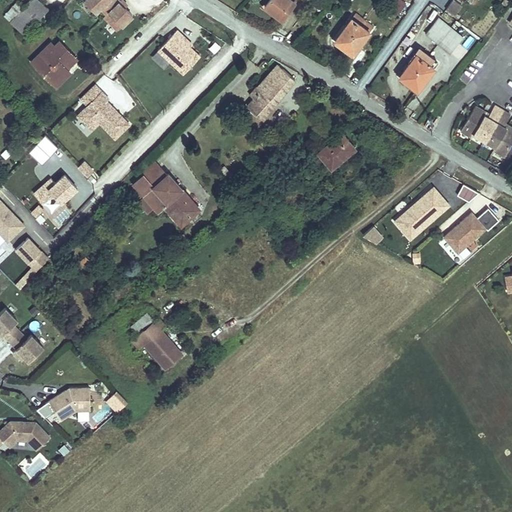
[(25,35),(49,9),(38,0),(29,0),(10,21),(25,35)]
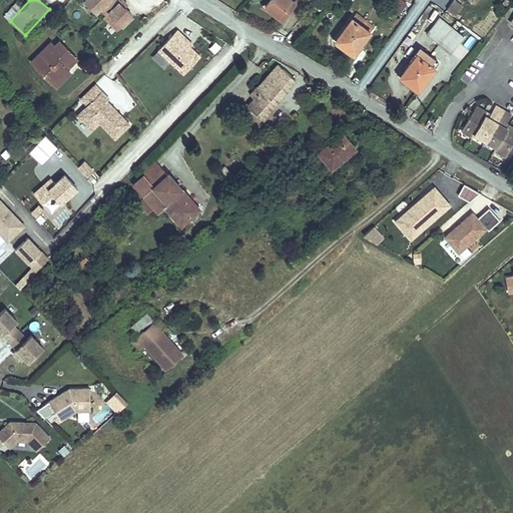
[(128,4),(123,0),(120,0),(119,0),(85,0),(96,11),(101,7),(107,13),(104,16),(117,30),(132,15),(125,7),(128,4)]
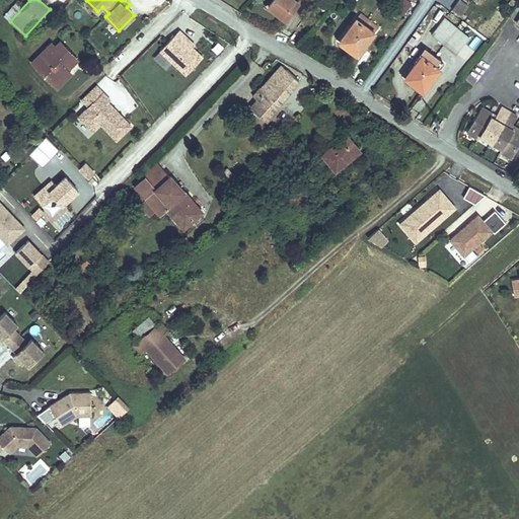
[(285,20),(300,0),(273,0),(268,7),(285,20)]
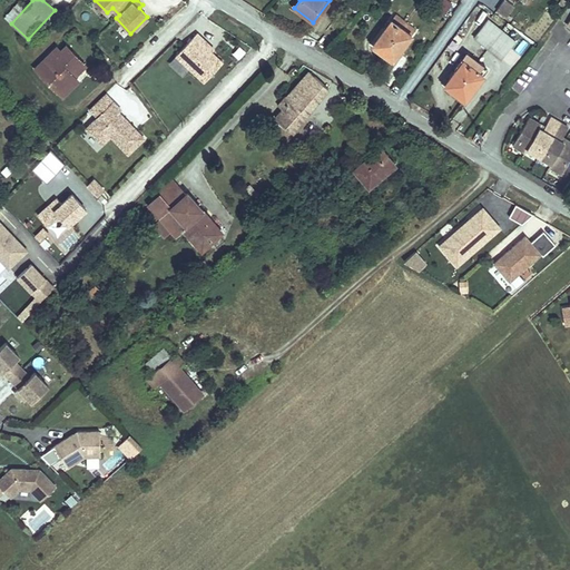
[(443,15),(451,2),(446,0),(441,0),(435,9),(443,15)]
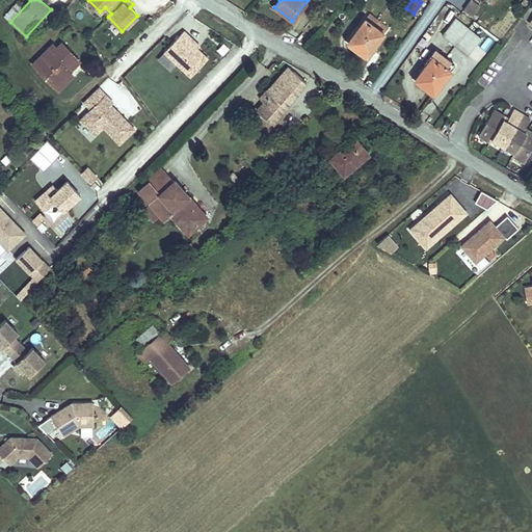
[(472,16),(479,5),(473,0),(470,0),(463,9),(472,16)]
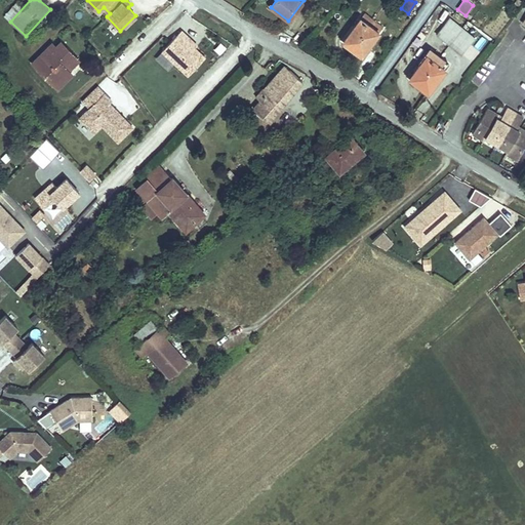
[(362,54),(382,27),(364,13),(344,41),(362,54)]
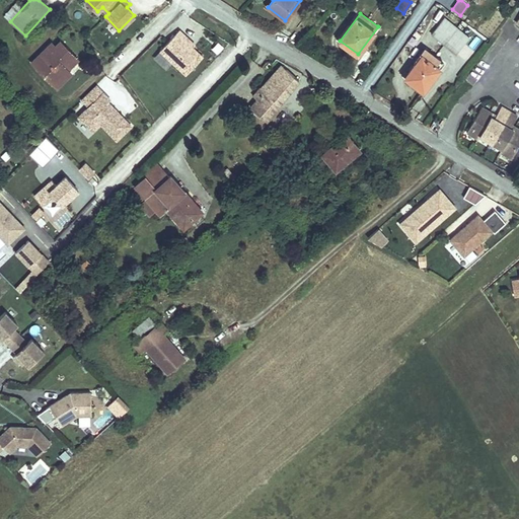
[(469,39),(444,18),(432,33),(456,54),(469,39)]
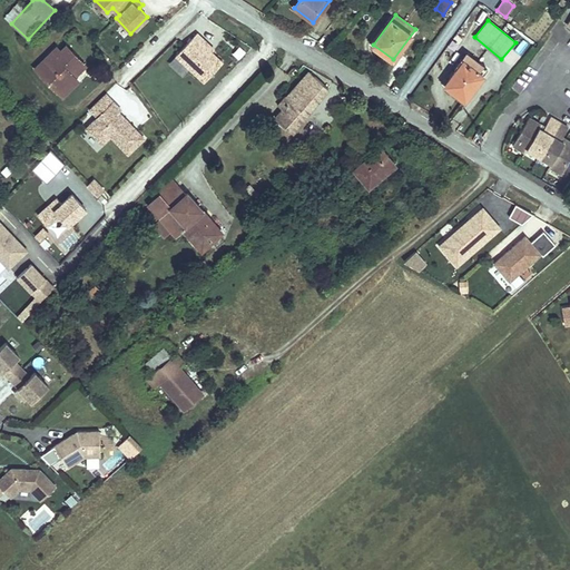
[(223,62),(200,42),(204,39),(197,33),(176,56),(205,82),(223,62)]
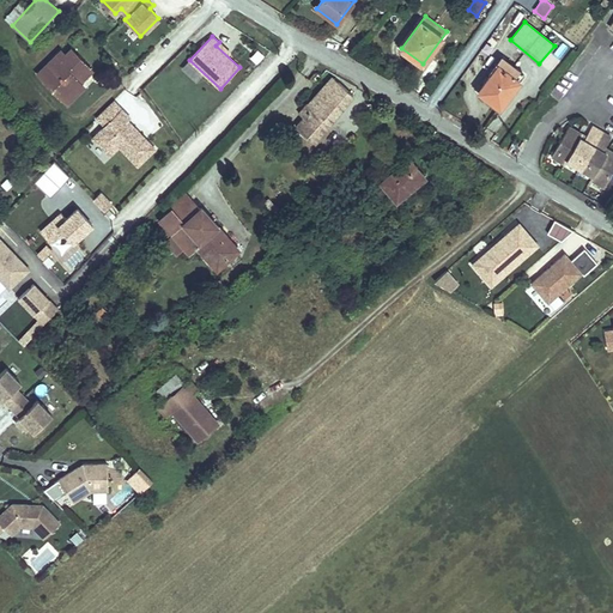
[(230,53),(219,42),(216,46),(228,55),(230,53)]
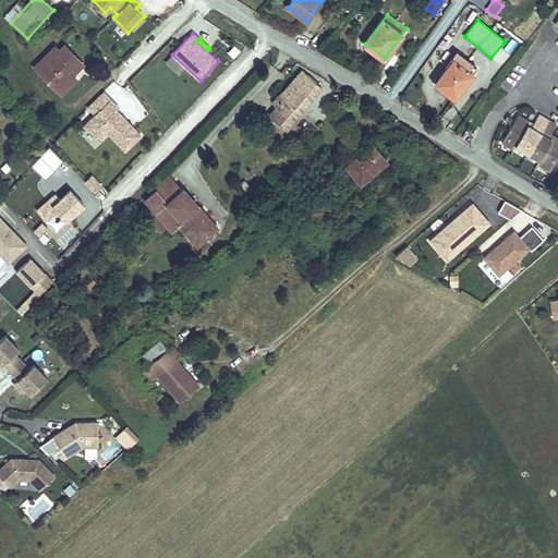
[(84,64),(65,45),(60,50),(56,47),(35,67),(61,94),(77,80),(73,75),(84,64)]
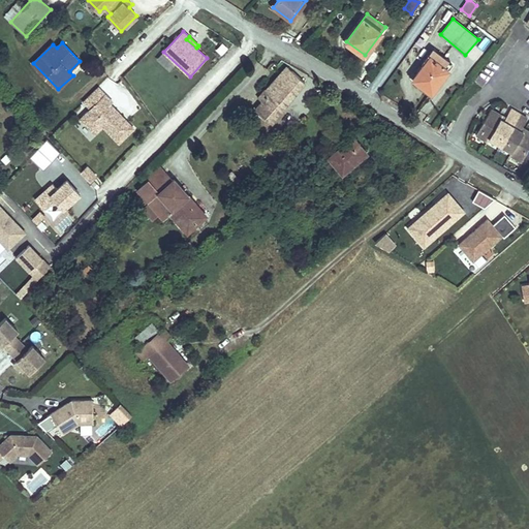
[(220,55),(227,48),(221,43),(215,51),(220,55)]
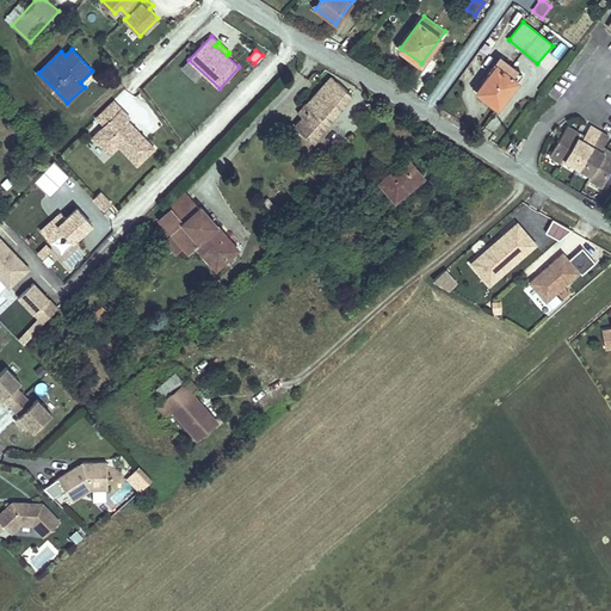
[(499,107),(518,82),(503,71),(508,63),(499,57),(487,73),(489,74),(477,91),(499,107)]
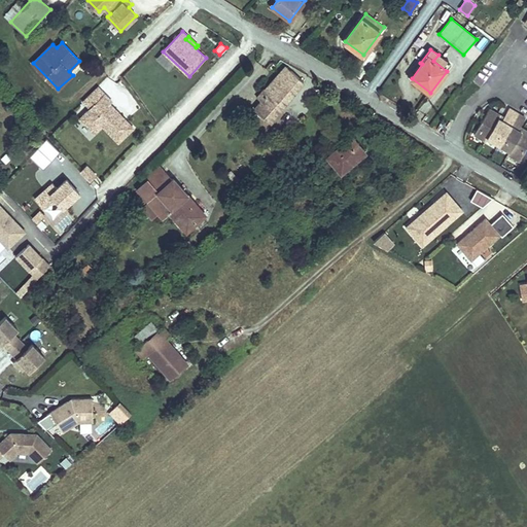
[(254,109),(270,123),(303,81),(286,66),(257,97),(261,101),(254,109)]
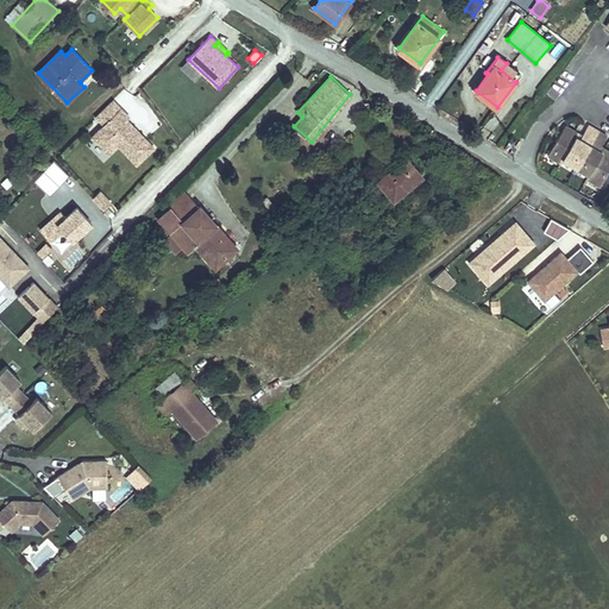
[(95,133),(121,108),(113,100),(88,125),(95,133)]
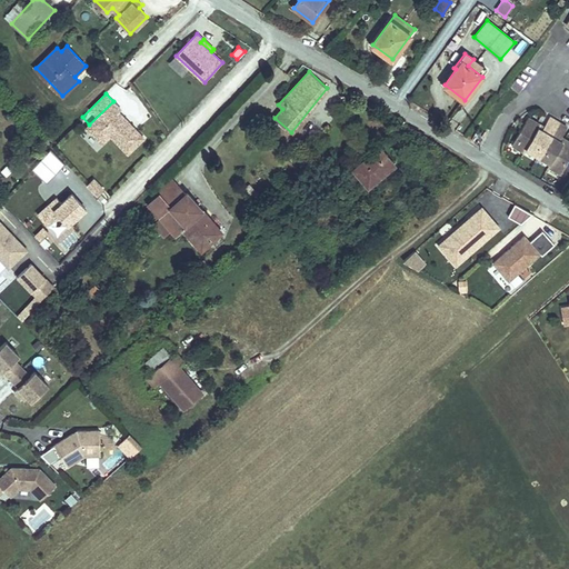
[(145,138),(119,111),(122,109),(113,101),(86,127),(102,145),(111,136),(128,153),(145,138)]
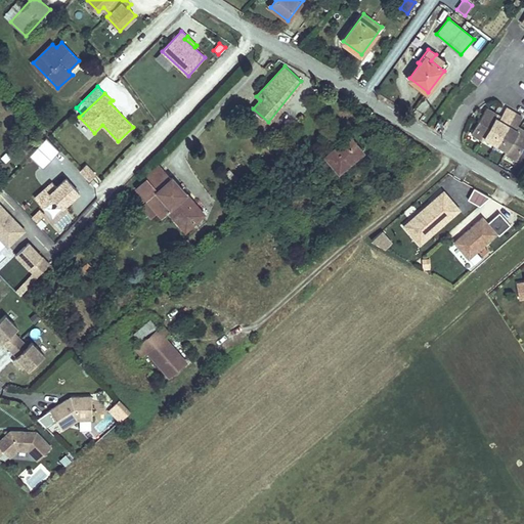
[(523,146),(523,130),(520,128),(518,130),(515,129),(522,117),(506,107),(499,119),(496,118),(497,115),(486,108),(472,133),(483,139),(485,136),(507,149),(506,153),(517,160),(523,146)]
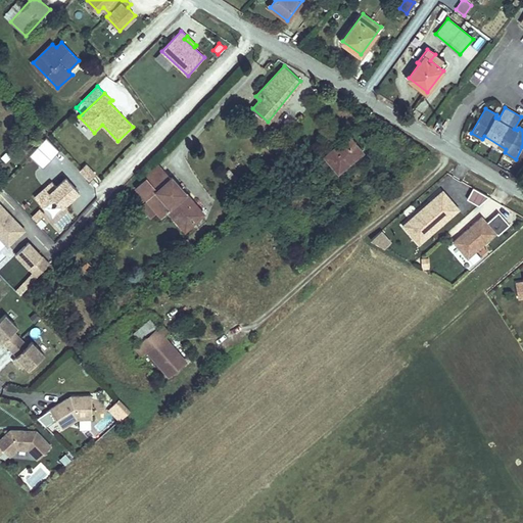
[(244,127),(251,120),(248,116),(242,124),(244,127)]
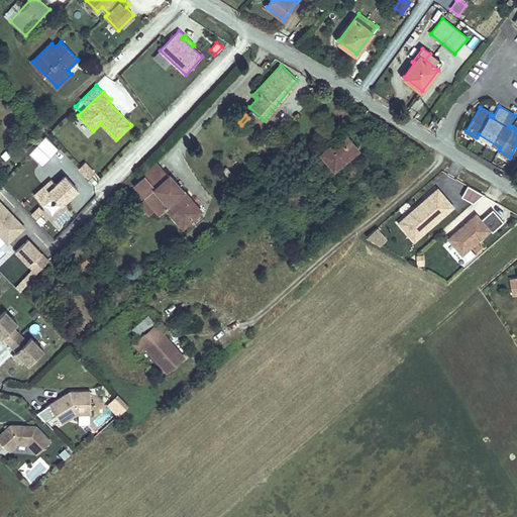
[(350,157),(358,149),(345,134),(321,153),(334,170),(350,157)]
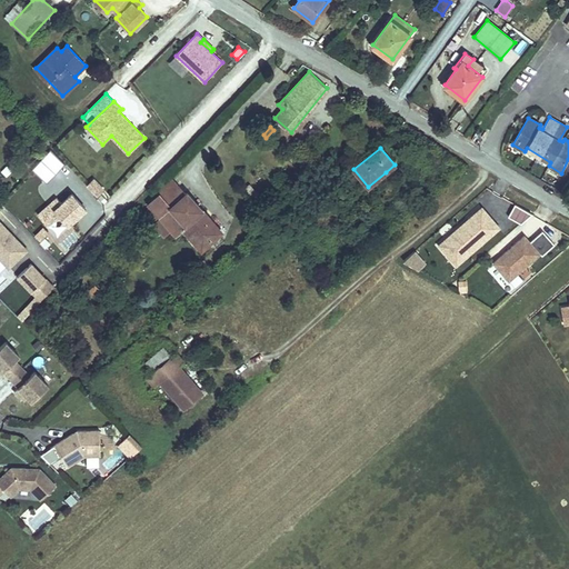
[(47,183),(63,166),(49,152),(32,169),(47,183)]
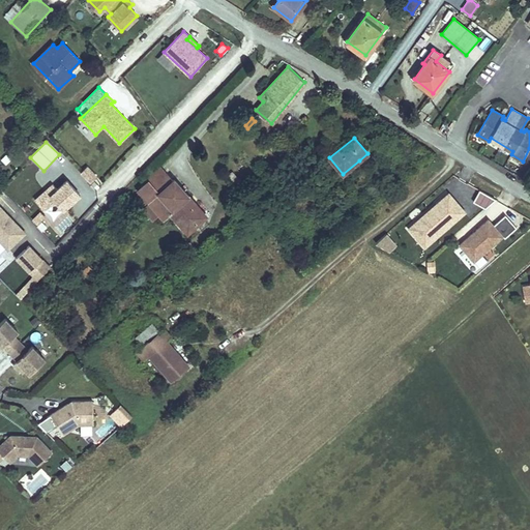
[(372,158),(367,153),(359,160),(363,166),(372,158)]
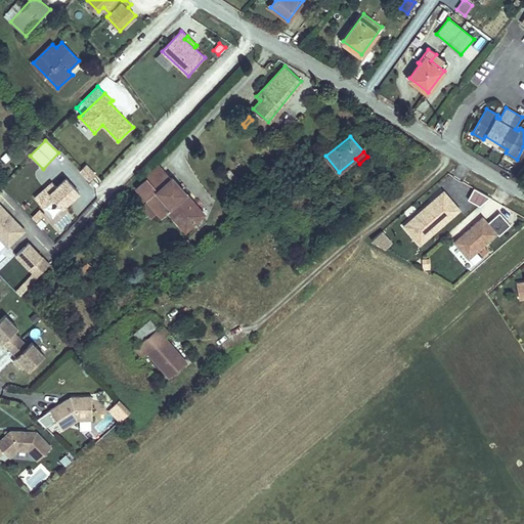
[(159,163),(134,184),(146,199),(140,204),(151,216),(158,211),(161,214),(166,209),(184,229),(206,211),(172,172),(168,174),(159,163)]
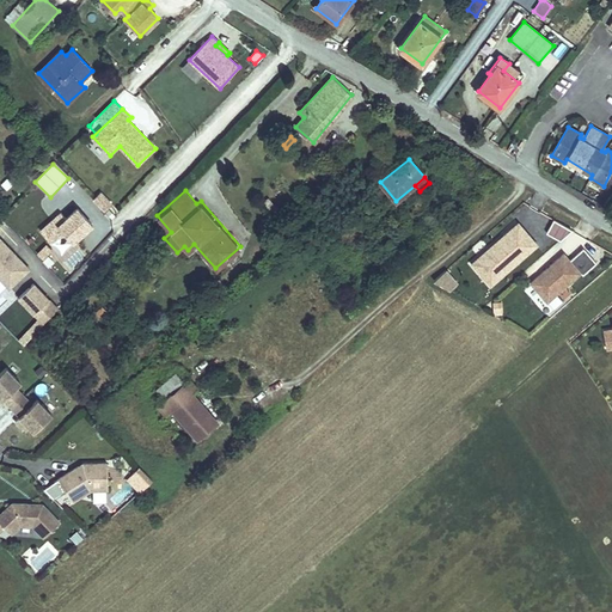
[(101,191),(93,200),(104,210),(111,203),(101,191)]
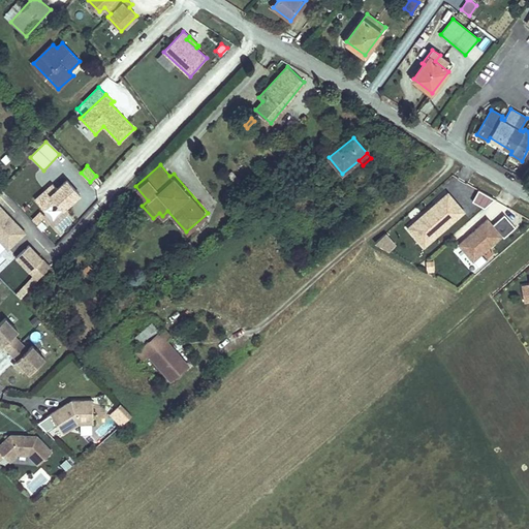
[(232,181),(238,177),(231,170),(227,175),(232,181)]
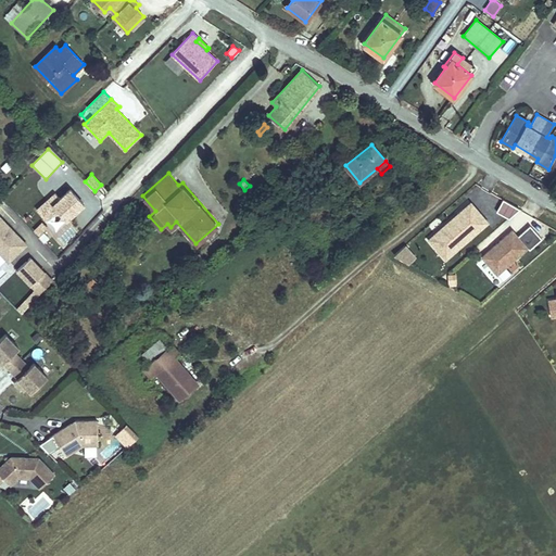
[(67,219),(84,204),(70,189),(53,204),(67,219)]
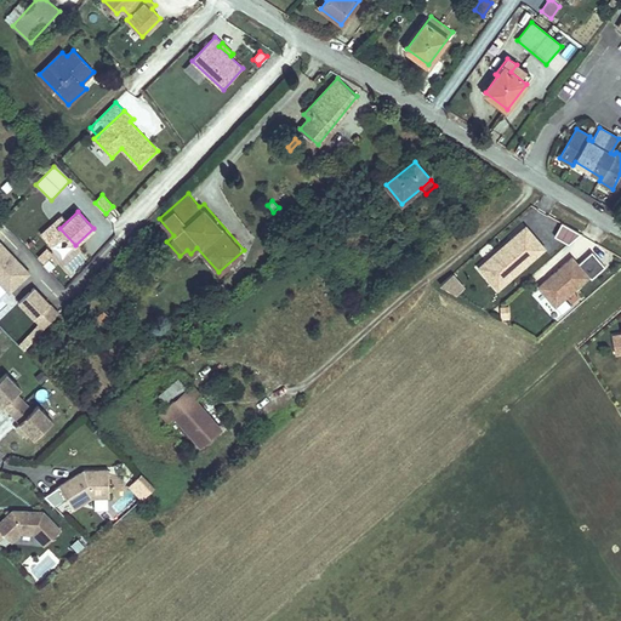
[(562,223),(553,238),(570,246),(577,233),(562,223)]
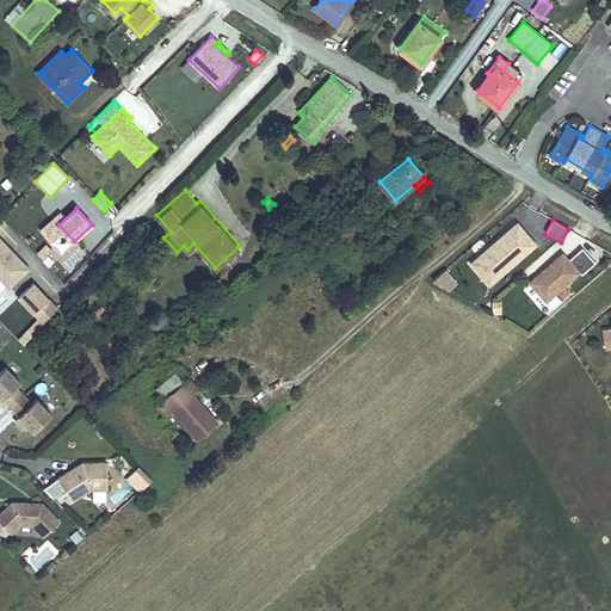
[(495,278),(536,244),(518,223),(503,235),(505,239),(481,259),(479,257),(471,263),(483,278),(491,272),(495,278)]
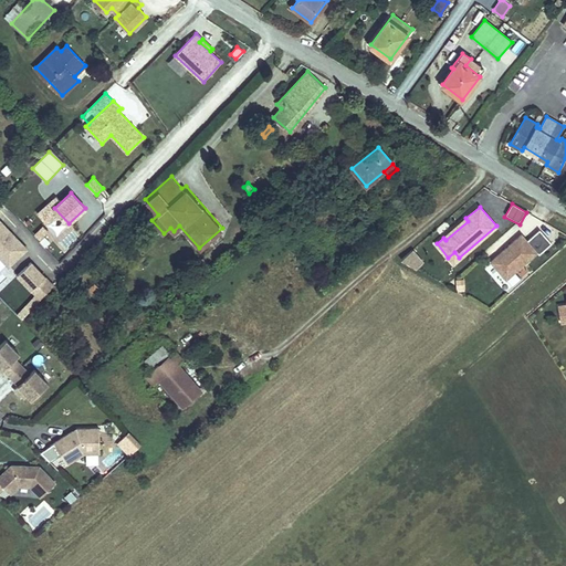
[(300,231),(310,223),(304,215),(302,213),(293,220),(292,221),(300,231)]
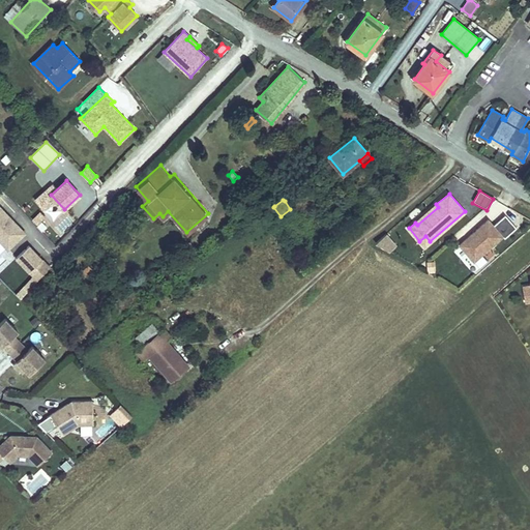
[(53,223),(62,214),(54,205),(45,212),(53,223)]
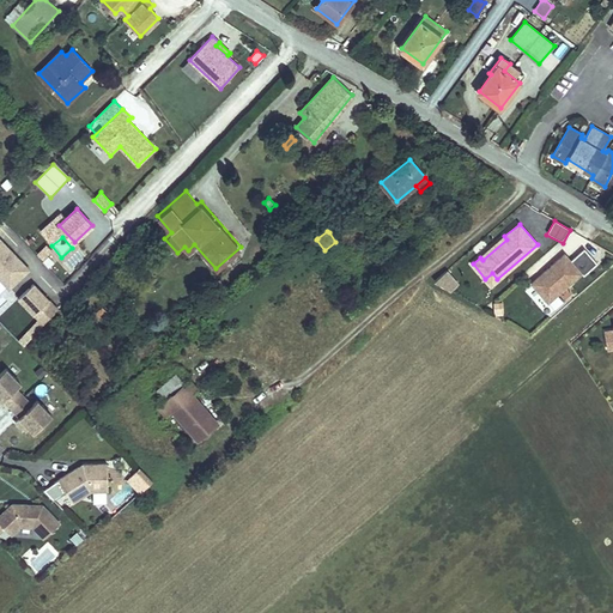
[(0,297),(0,298),(29,268),(0,240),(0,297)]
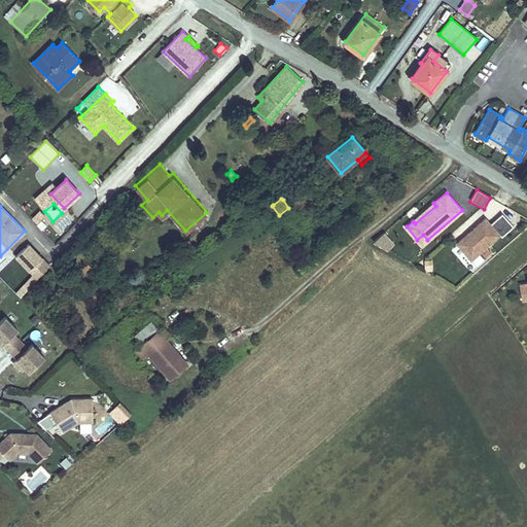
[(500,235),(486,217),(456,243),(470,260),(500,235)]
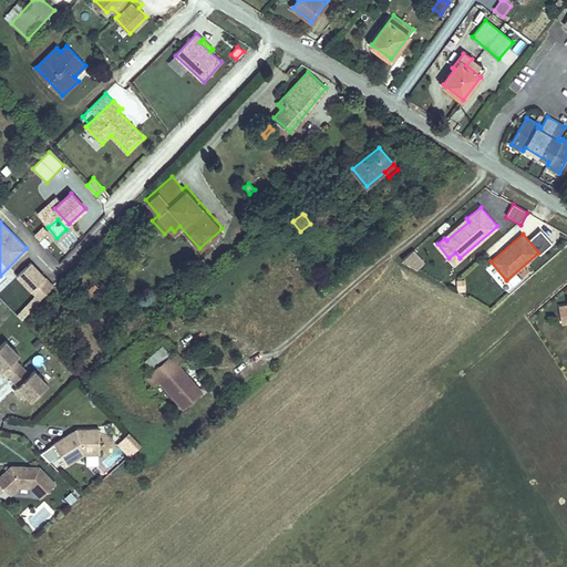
[(424,263),(414,250),(402,260),(416,269),(424,263)]
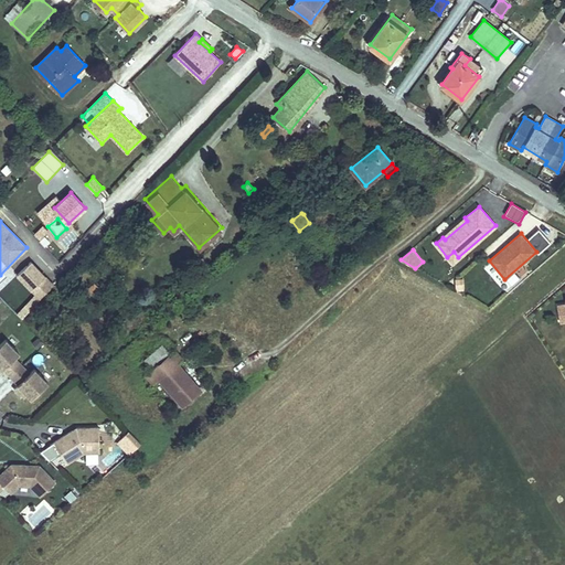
[(458,257),(454,252),(447,257),(452,263),(458,257)]
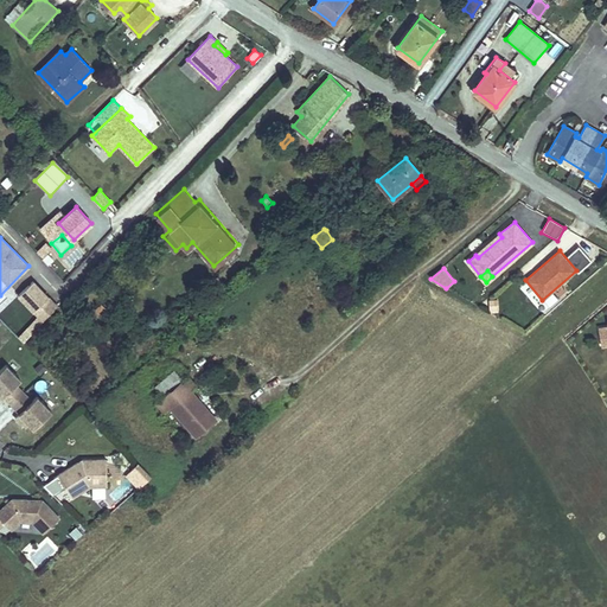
[(17,338),(23,343),(58,306),(31,281),(14,298),(36,318),(17,338)]
